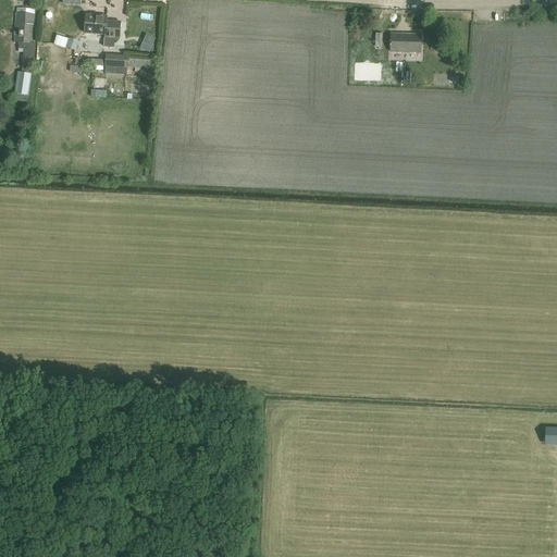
[(14,42),(19,42),(32,44),(34,15),(16,14),(14,42)]
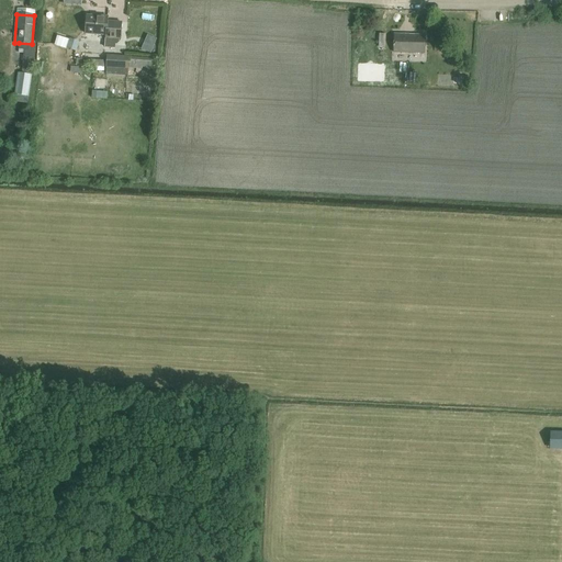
[(86,33),(105,35),(105,38),(121,40),(122,22),(113,21),(113,19),(107,19),(107,18),(88,17),(86,33)]
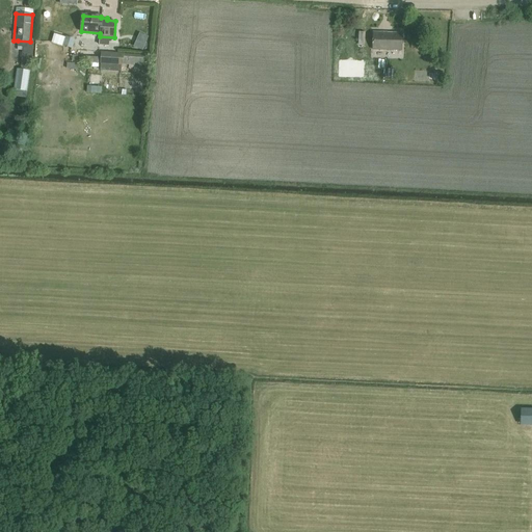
[(372,51),(401,51),(402,33),(373,33),(372,51)]
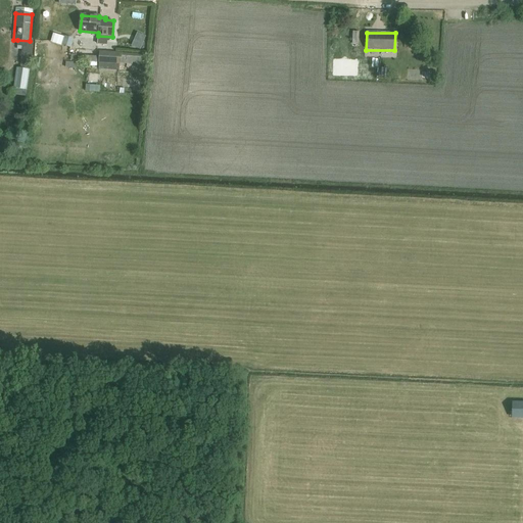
[(69,48),(73,39),(65,36),(64,37),(58,35),(55,43),(69,48)]
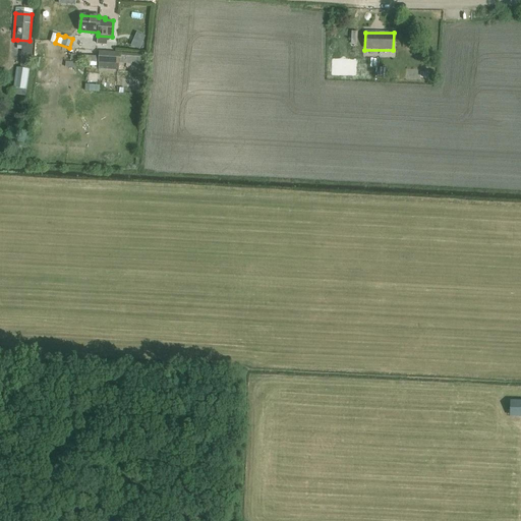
[(30,41),(17,40),(17,46),(22,46),(21,62),(31,62),(32,41),(30,41)]
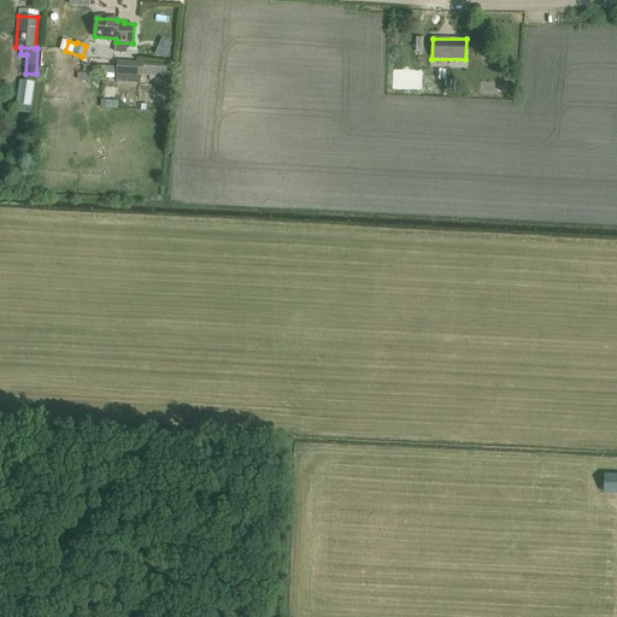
[(117,62),(117,74),(169,77),(170,64),(117,62)]
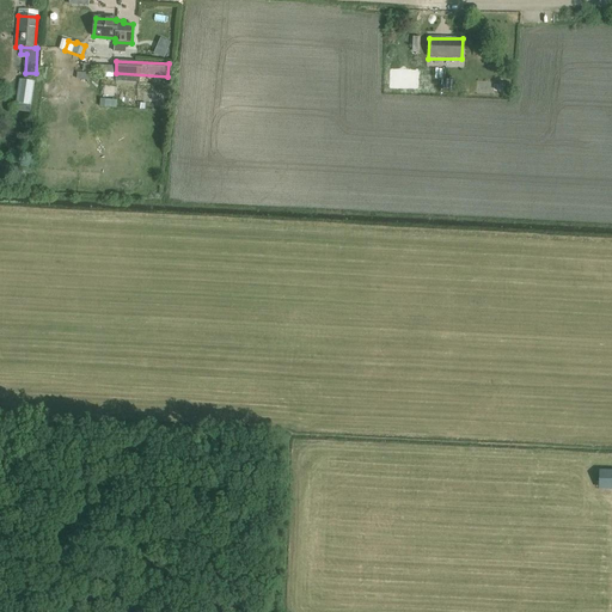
[(22,80),(18,104),(30,106),(34,83),(22,80)]
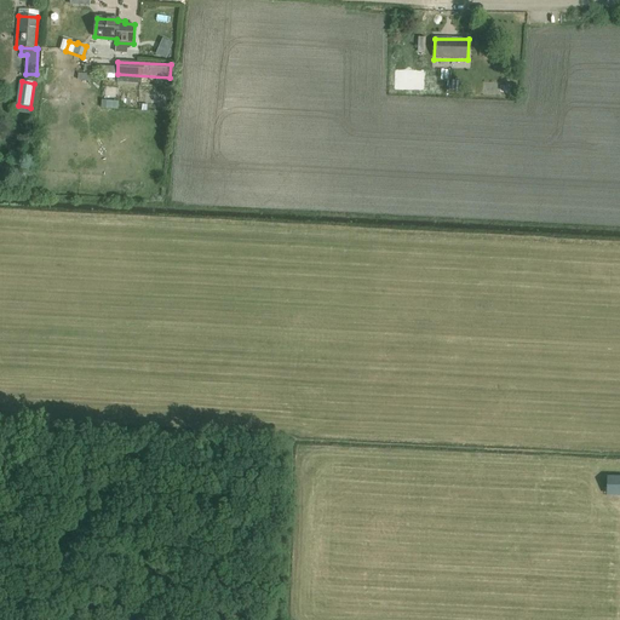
All buildings are outlined.
